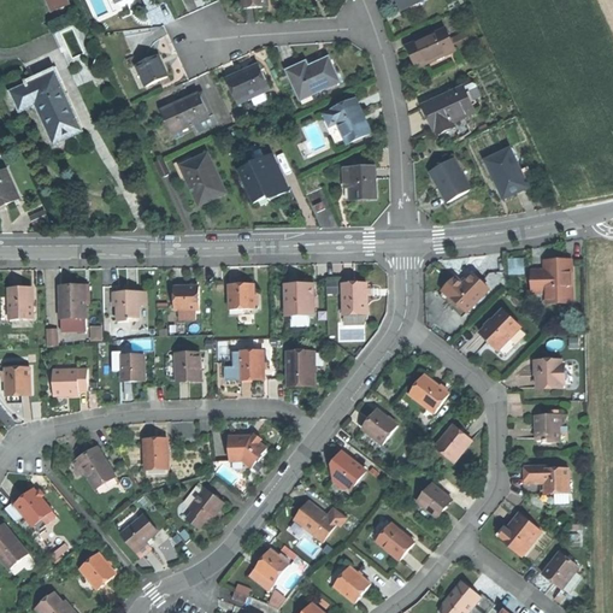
[(412,56),(416,65),(452,49),(448,40),(443,30),(408,46),(412,56)]
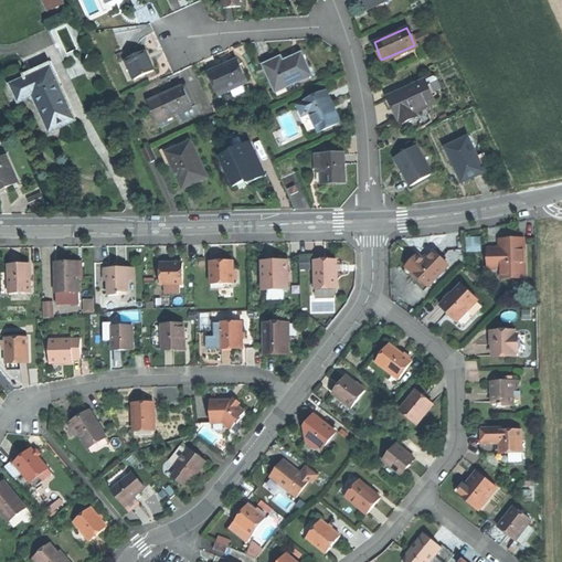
[(425,30),(411,36),(414,45),(428,39),(425,30)]
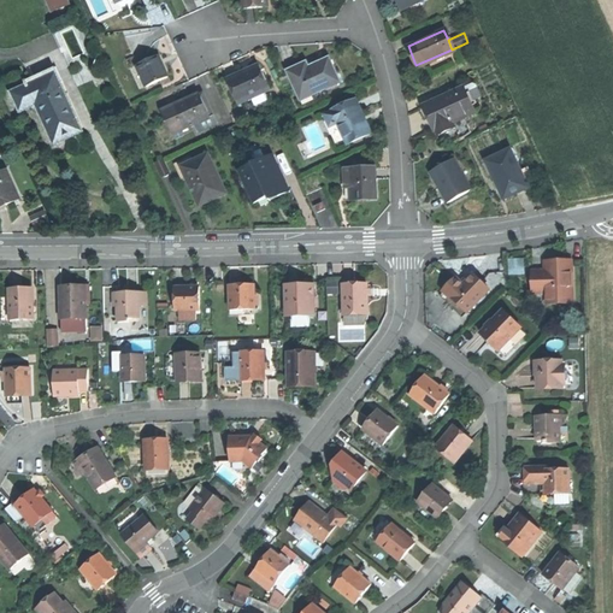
[(134,62),(143,83),(165,74),(160,63),(155,52),(134,62)]
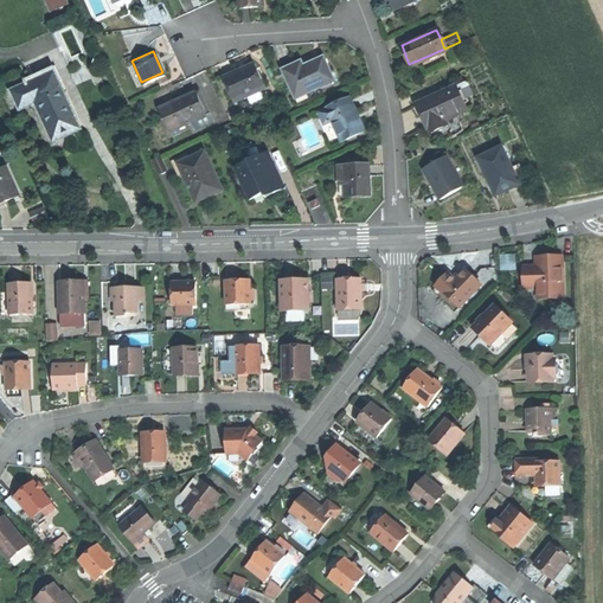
[(281,66),(294,96),(333,78),(321,55),(308,61),(306,55),(292,62),(281,66)]
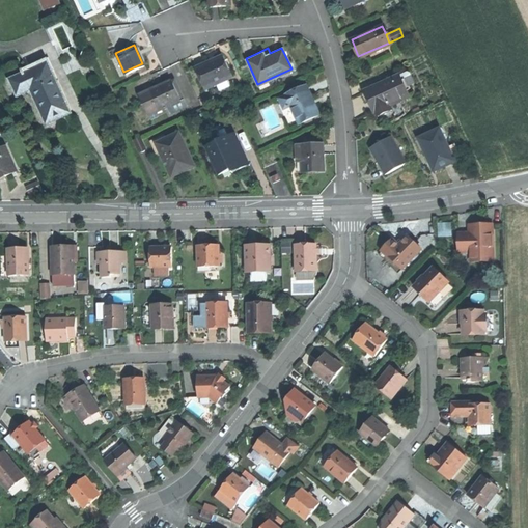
[(22,64),(24,70),(48,59),(51,67),(54,65),(48,53),(22,64)]
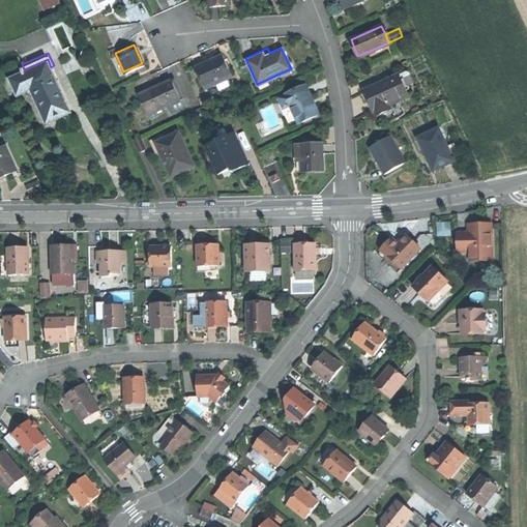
[(194,66),(203,88),(231,77),(222,54),(205,61),(194,66)]
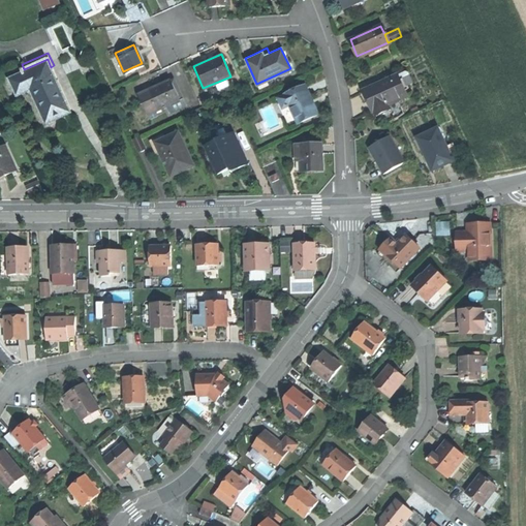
[(51,67),(48,59),(24,69),(8,76),(17,94),(29,88),(44,123),(57,117),(70,112),(51,67)]
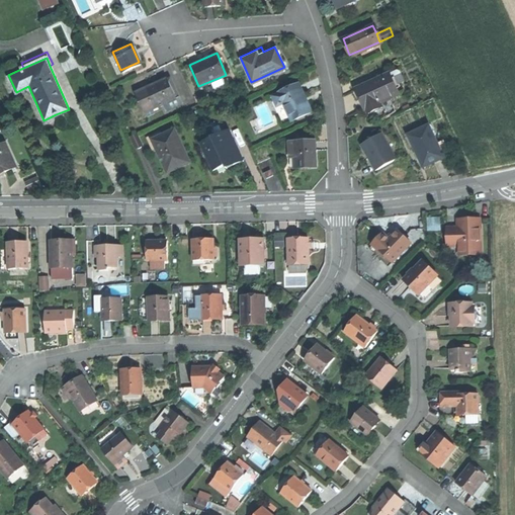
[(396,67),(388,71),(394,83),(401,79),(396,67)]
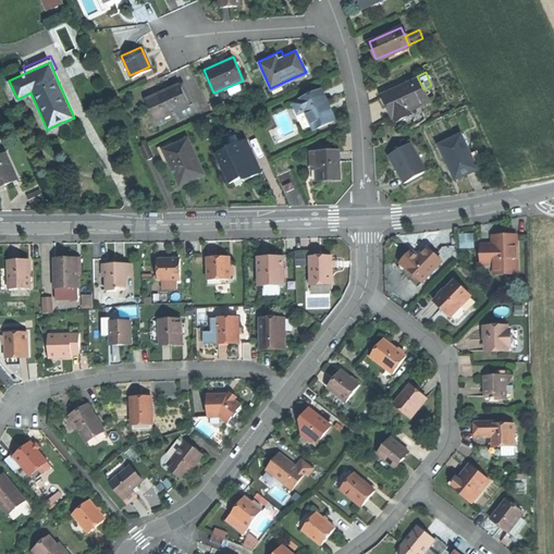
[(417,76),(380,93),(385,105),(391,117),(394,115),(396,120),(409,114),(407,108),(428,99),(423,89),(417,76)]
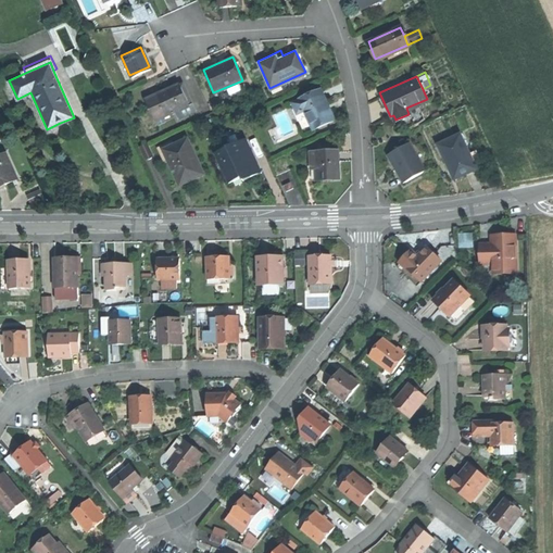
[(164,90),(154,95),(164,116),(187,105),(178,84),(164,90)]
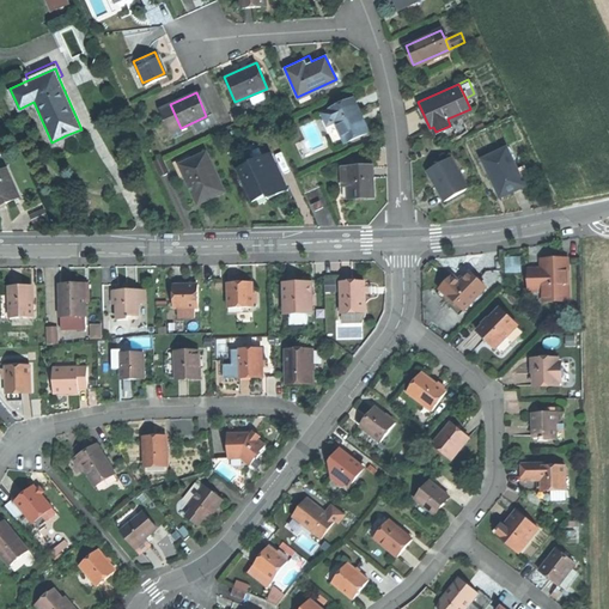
[(352,98),(318,113),(323,123),(333,119),(342,141),(366,132),(358,114),(352,98)]
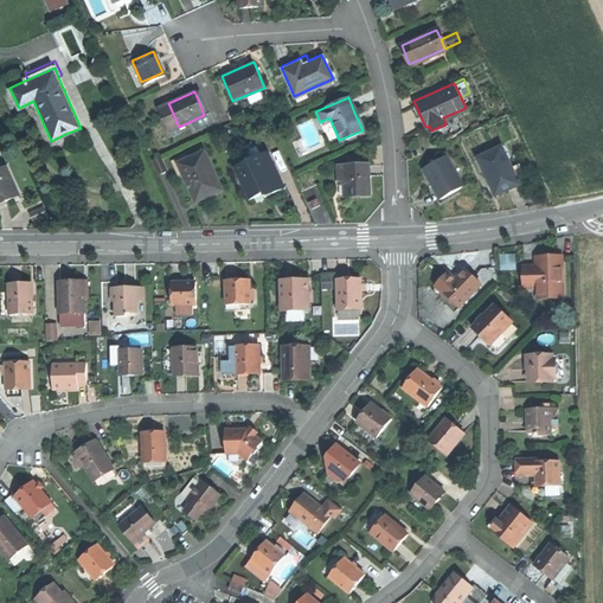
[(476,155),(493,193),(505,188),(517,183),(500,145),(476,155)]
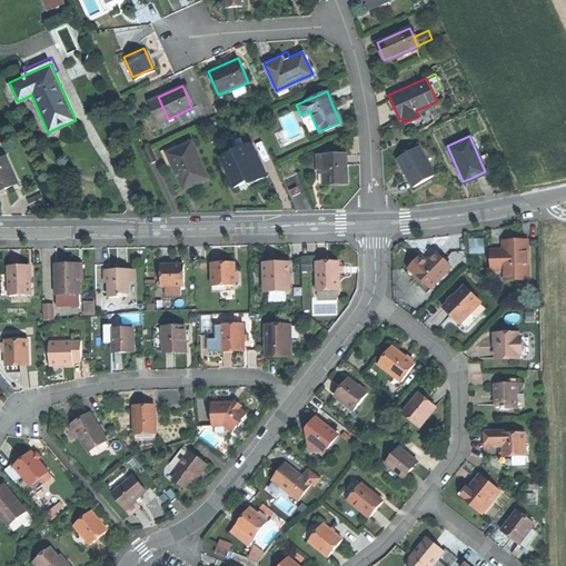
[(190,140),(167,151),(182,188),(195,182),(207,177),(190,140)]
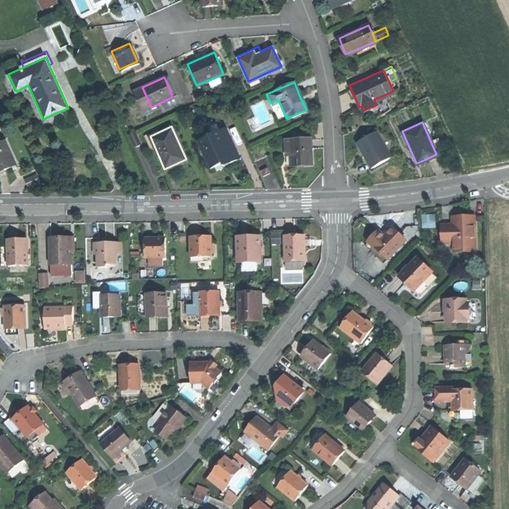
[(225,128),(197,140),(209,168),(221,163),(222,166),(230,163),(238,159),(225,128)]
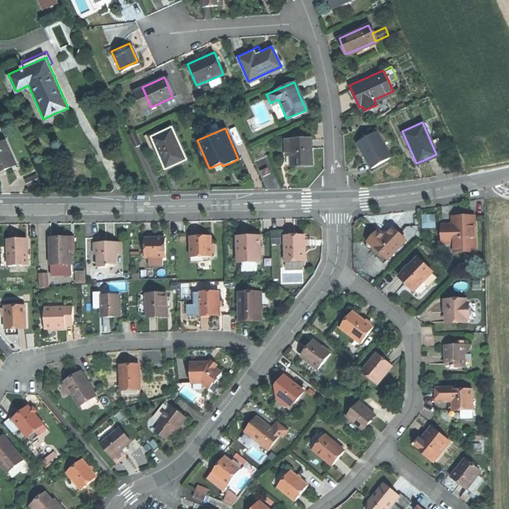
[(367,160),(370,167),(390,157),(377,131),(357,141),(361,149),(363,148),(366,154),(369,159),(367,160)]
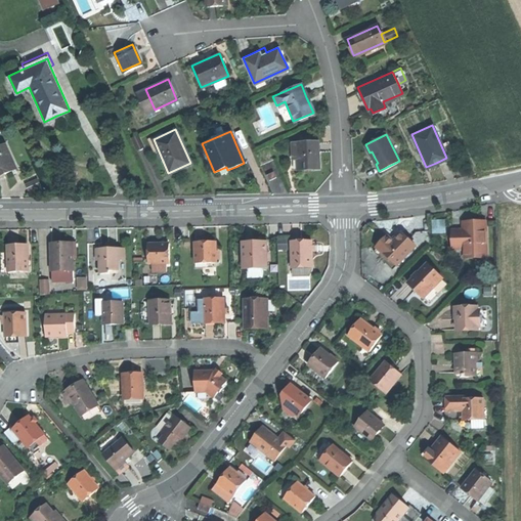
[(317,141),(292,141),(292,155),(297,155),(297,169),(316,169),(317,154),(317,141)]
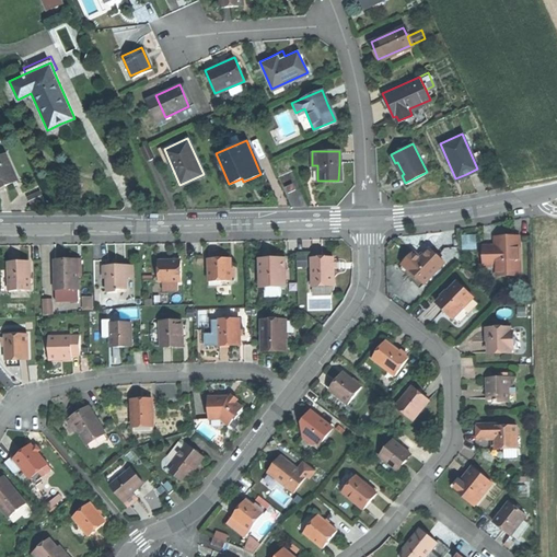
[(0,186),(7,183),(16,180),(4,152),(0,154),(0,186)]
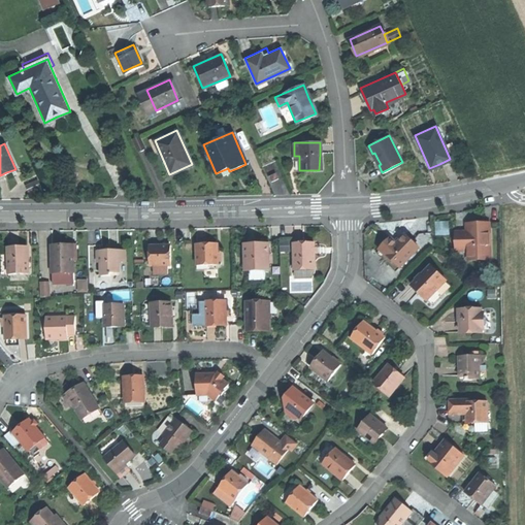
[(264,175),(267,181),(275,176),(272,171),(264,175)]
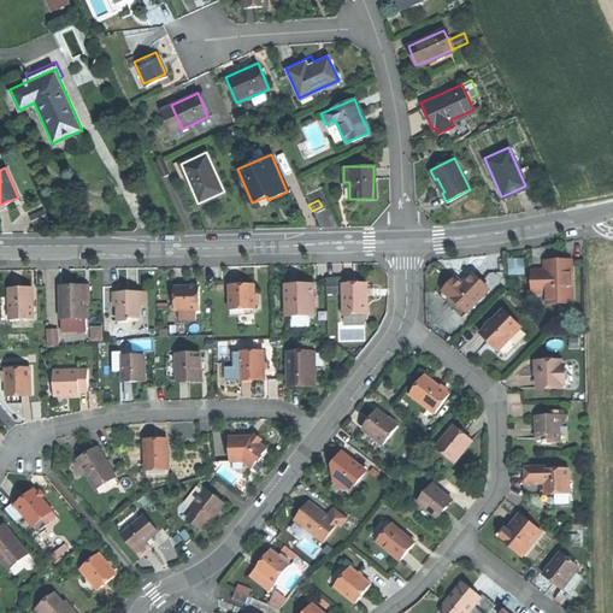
[(29,212),(33,220),(47,213),(43,205),(29,212)]
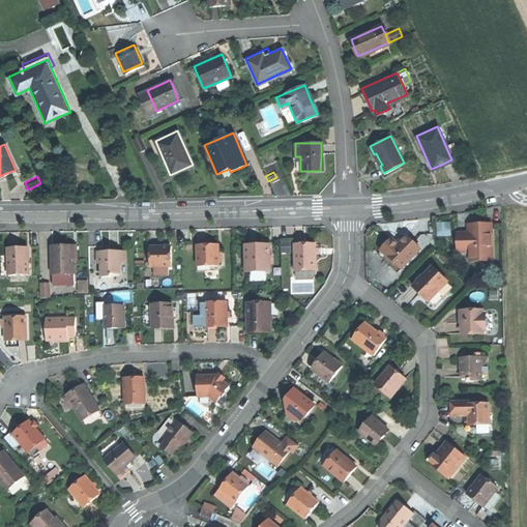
[(475,225),(465,225),(466,232),(454,232),(454,251),(466,251),(466,260),(488,260),(487,225),(475,225)]
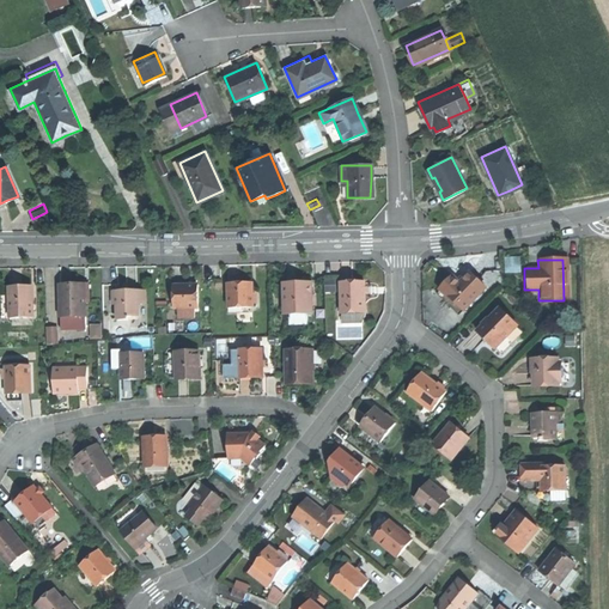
[(456,302),(462,308),(483,288),(469,274),(458,284),(452,276),(444,285),(439,290),(454,304),(456,302)]
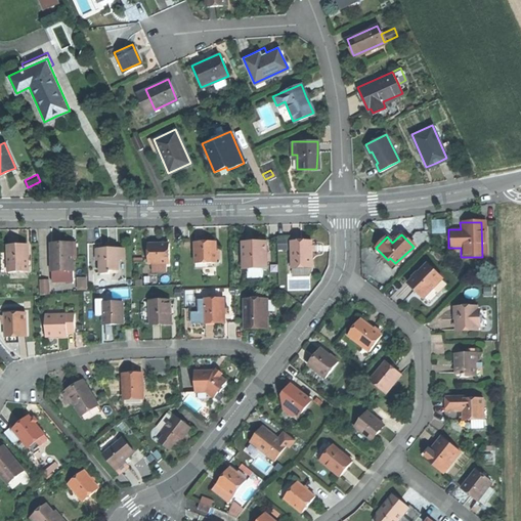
[(276,235),(277,246),(286,246),(285,235),(276,235)]
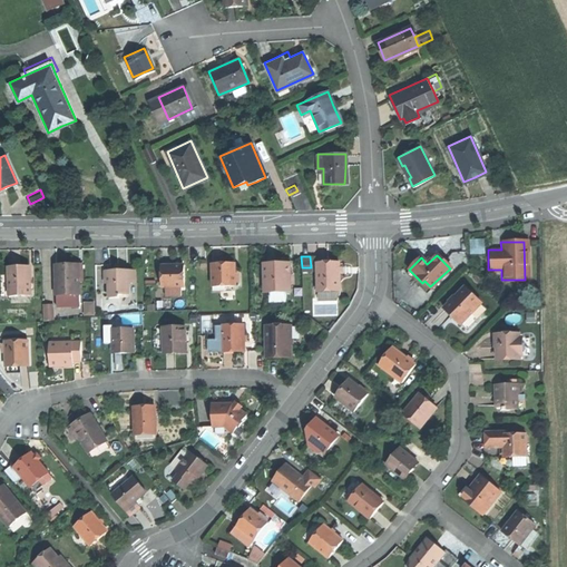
[(218,260),(208,261),(208,283),(232,283),(232,260),(218,260)]
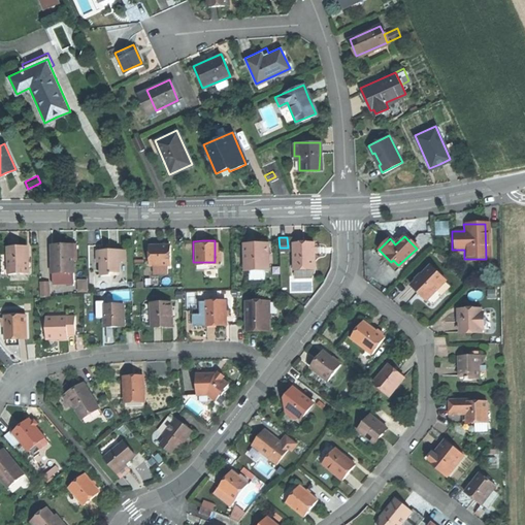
[(251,240),(240,241),(240,265),(263,265),(263,240),(251,240)]
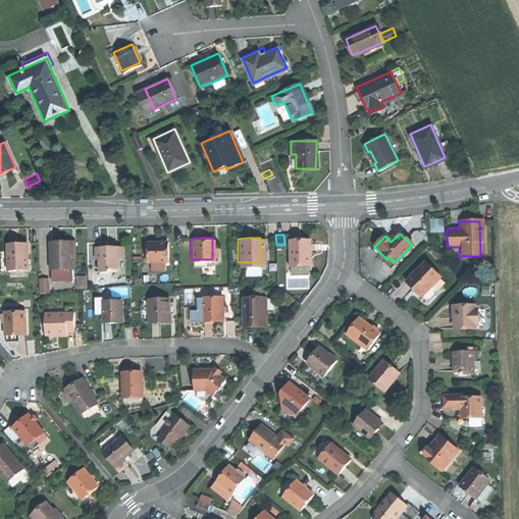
[(156,240),(145,240),(145,259),(149,259),(163,259),(167,259),(166,239),(156,240)]
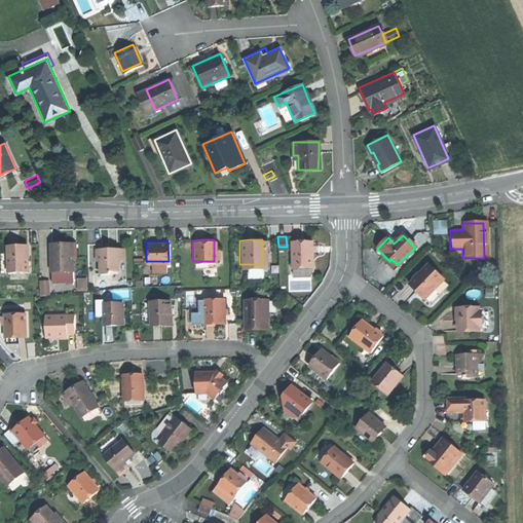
[(309,243),(288,243),(288,268),(306,267),(309,267),(309,259),(309,253),(309,246),(309,243)]
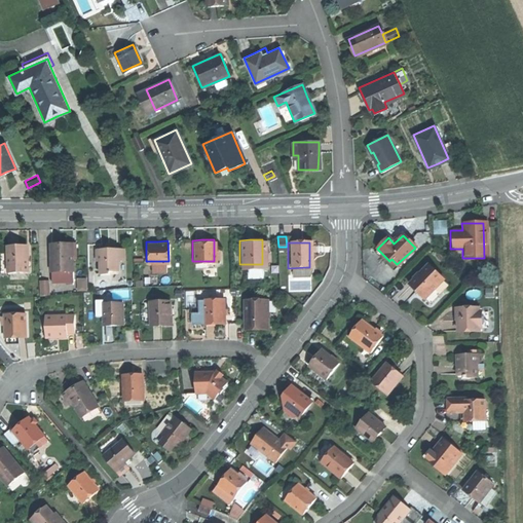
[(58,244),(47,244),(48,270),(69,270),(69,258),(69,244),(58,244)]
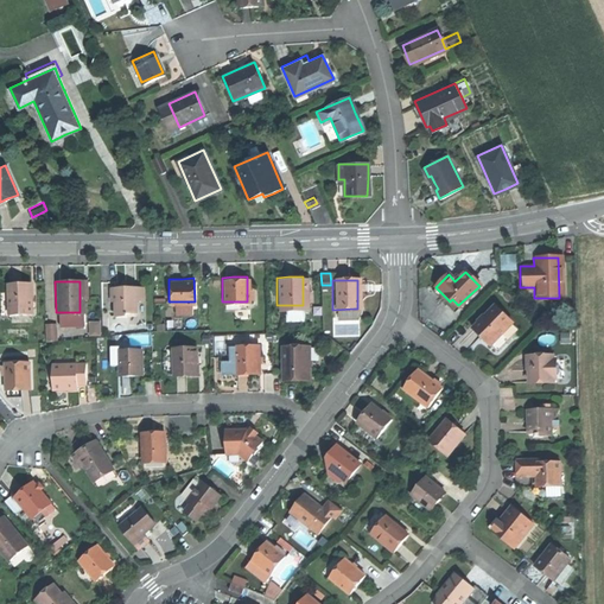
[(19,286),(8,286),(8,291),(8,313),(31,313),(31,286),(19,286)]
